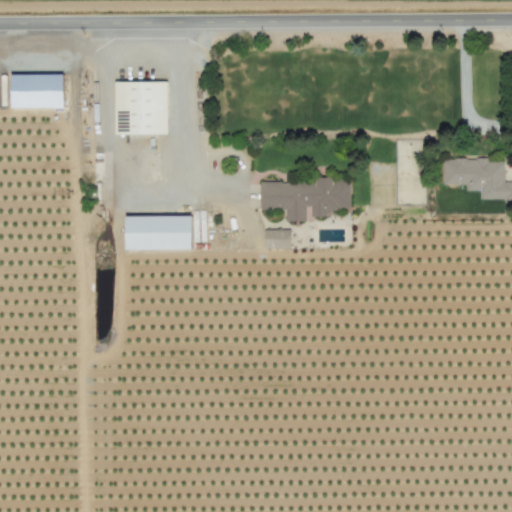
[(63,74),(11,75),(11,108),(63,107),(63,74)]
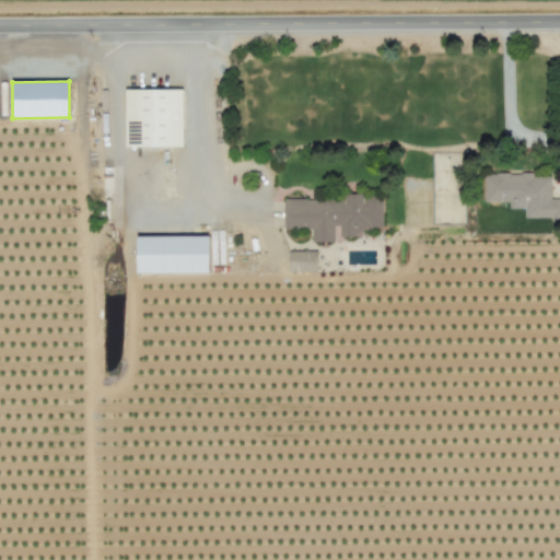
[(183,90),(125,90),(125,147),(183,147),(183,90)]
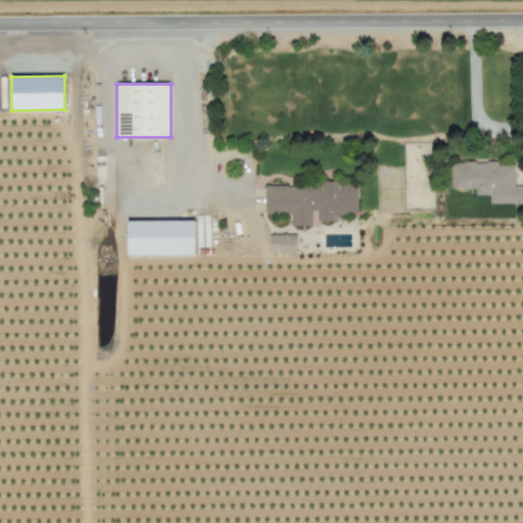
[(522,185),(514,186),(514,162),(452,162),(452,189),(475,189),(475,195),(489,195),(489,205),(522,204),(522,185)]
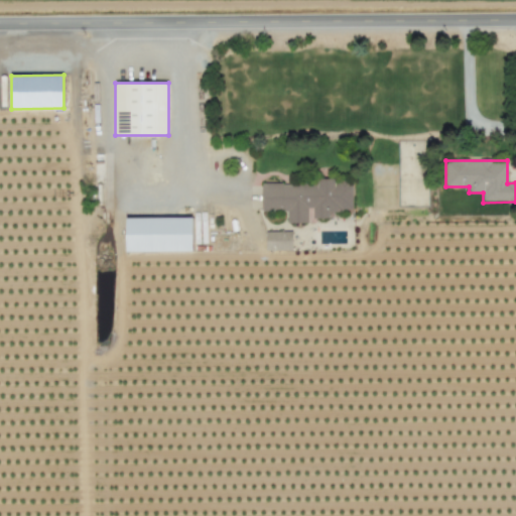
[(261,182),(261,211),(286,212),(286,224),(309,224),(309,219),(328,219),(328,212),(352,212),(352,182),(261,182)]
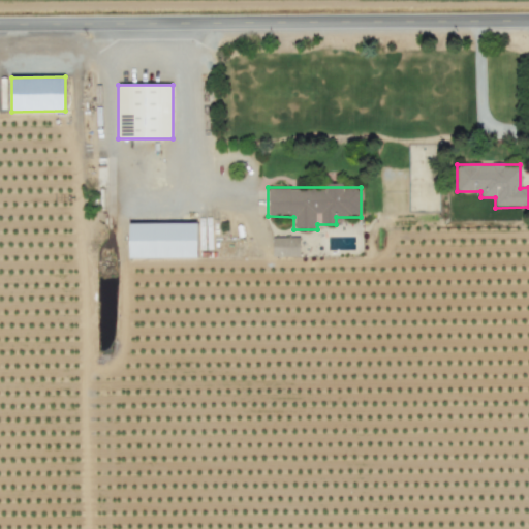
[(196,223),(129,223),(129,258),(197,258),(196,223)]
